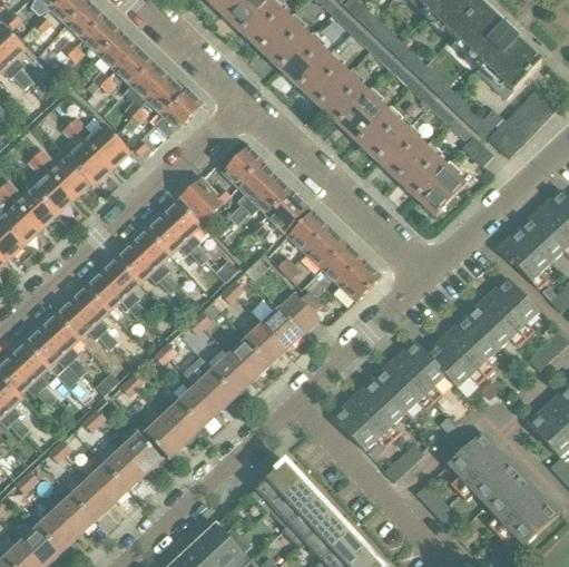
[(40,0),(50,9),(58,0),(40,0)]
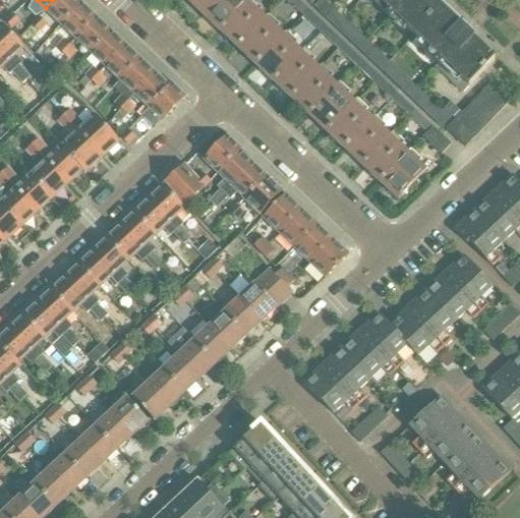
[(39,15),(44,21),(54,31),(61,23),(80,2),(78,0),(53,0),(46,8),(39,15)]
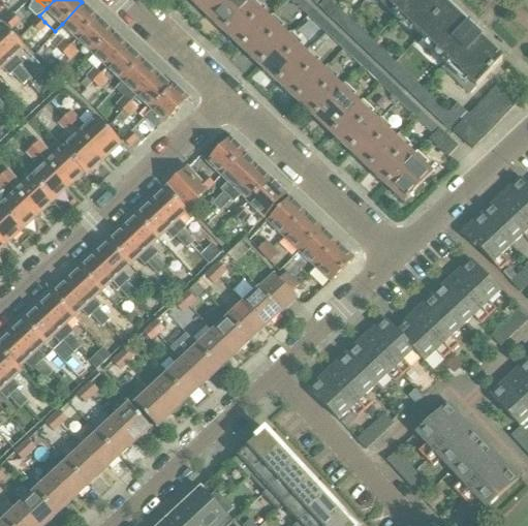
[(190,0),(204,12),(216,0),(190,0)]
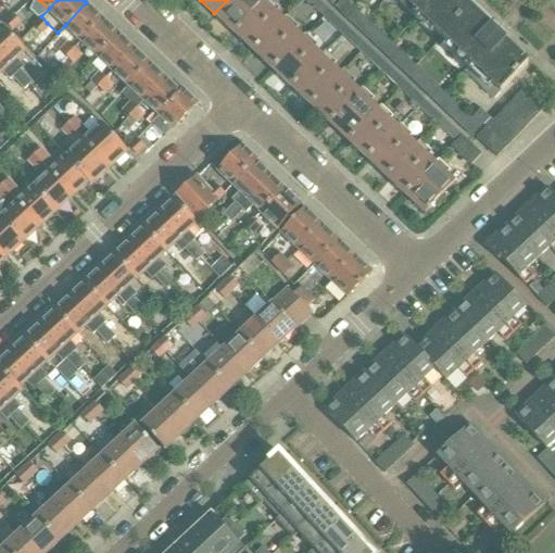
[(227,0),(214,13),(234,32),(264,0),(227,0)]
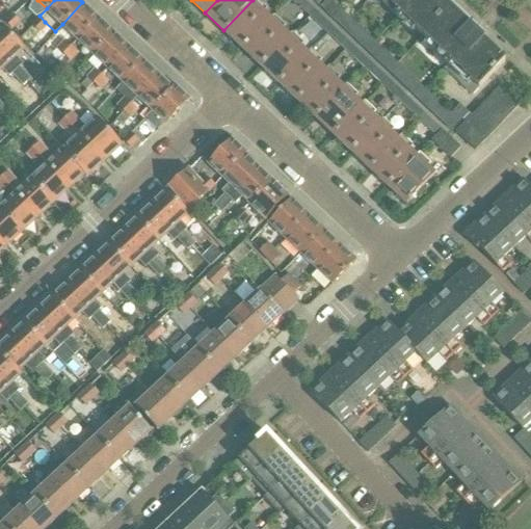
[(223,30),(241,47),(270,18),(253,0),(223,30)]
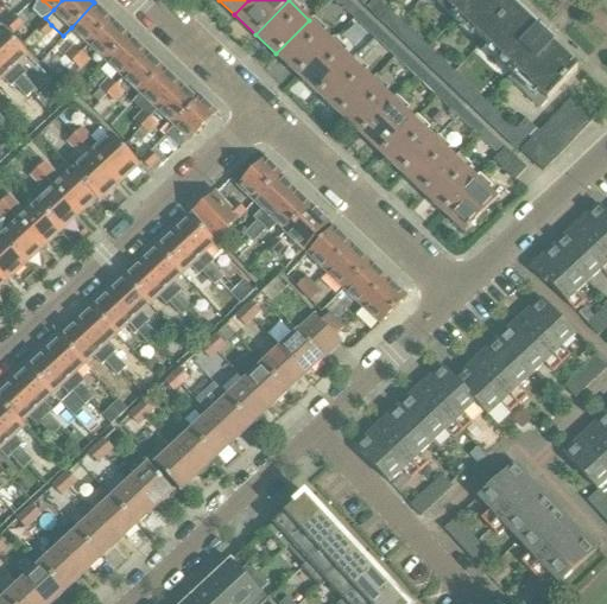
[(335,0),(353,17),(359,10),(348,0),(335,0)]
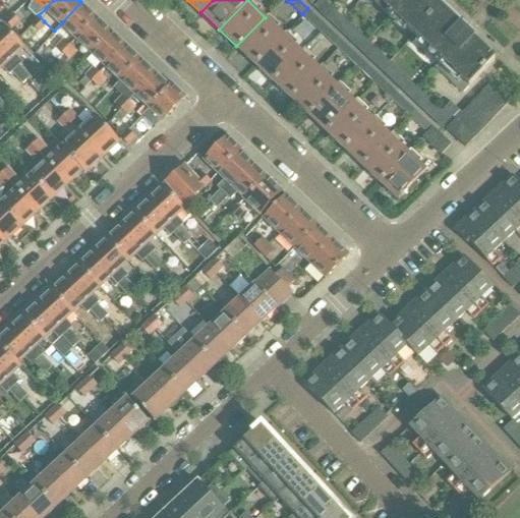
[(318,0),(312,5),(320,12),(328,3),(324,0),(318,0)]
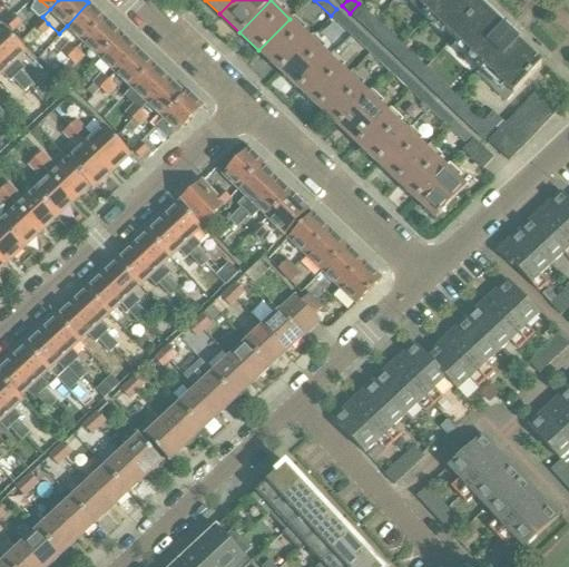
[(412,0),(428,13),(439,0),(412,0)]
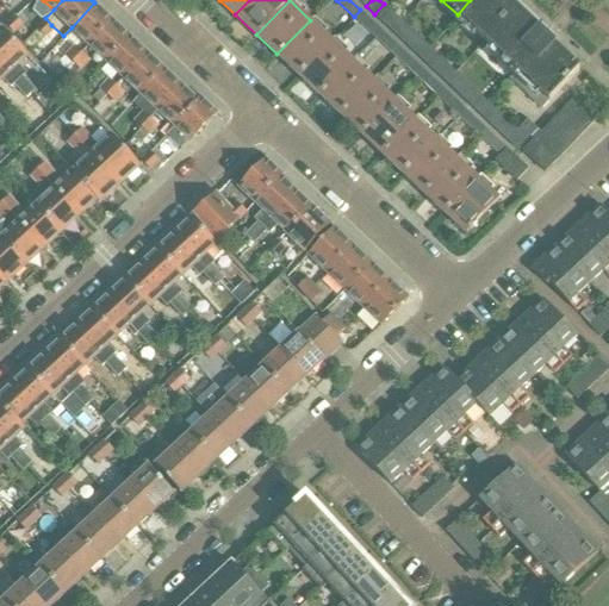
[(470,0),(458,14),(483,38),(514,6),(513,5),(511,5),(505,0),(470,0)]
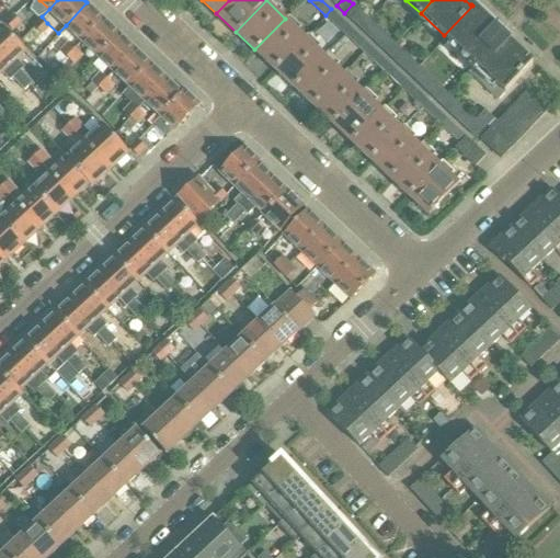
[(66,25),(81,40),(103,18),(87,2),(66,25)]
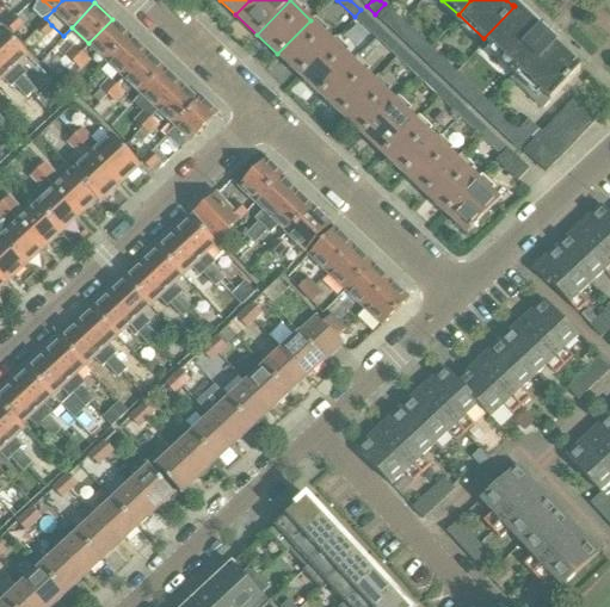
[(375,14),(509,140),(518,130),(516,129),(455,70),(460,66),(449,56),(444,61),(384,4),(375,14)]
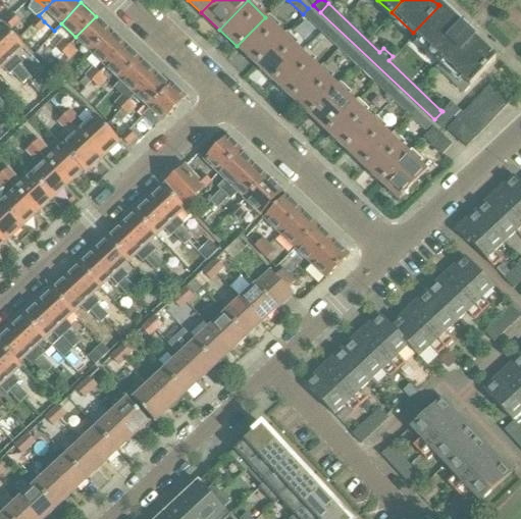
[(413,33),(440,59),(467,31),(460,24),(459,24),(441,8),(441,7),(439,5),(413,33)]
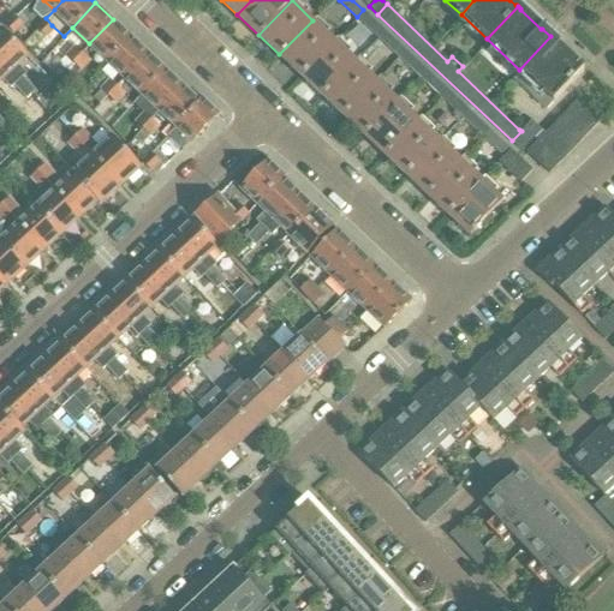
[(357,17),(377,35),(383,29),(363,10),(357,17)]
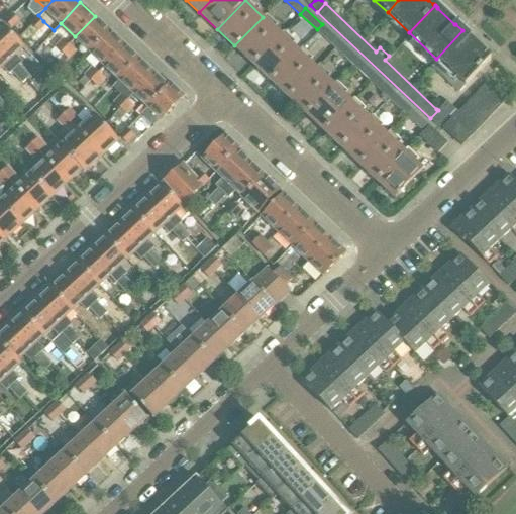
[(4,19),(5,20),(9,25),(17,19),(11,13),(4,19)]
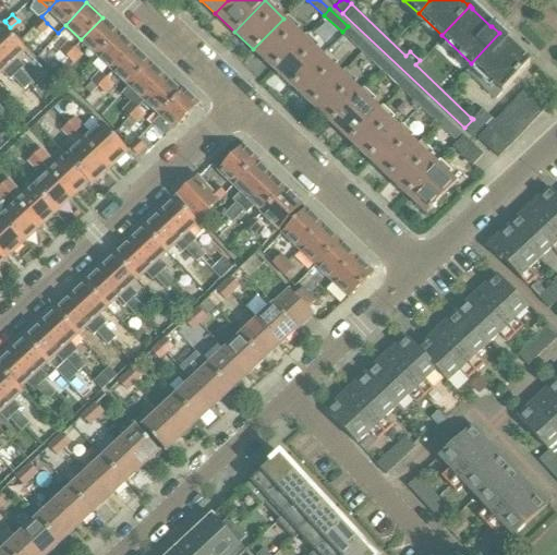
[(33,24),(39,31),(47,23),(41,16),(40,16),(33,24)]
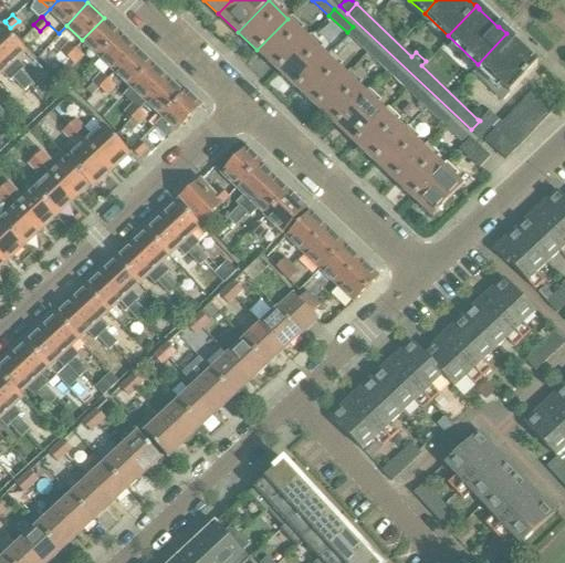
[(82,40),(96,54),(118,31),(104,18),(82,40)]
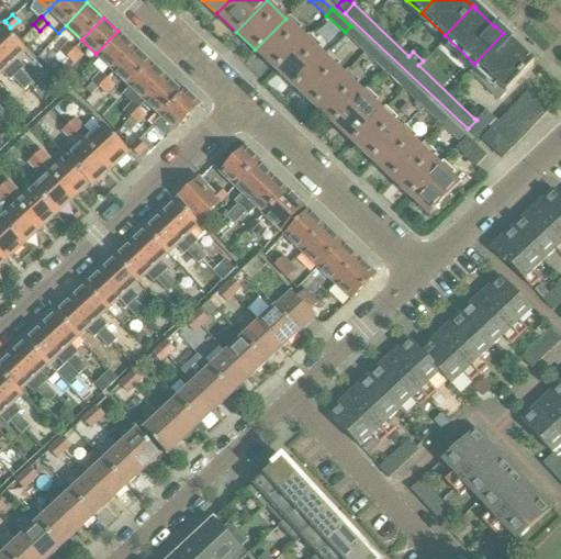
[(255,49),(275,68),(304,36),(285,19),(255,49)]
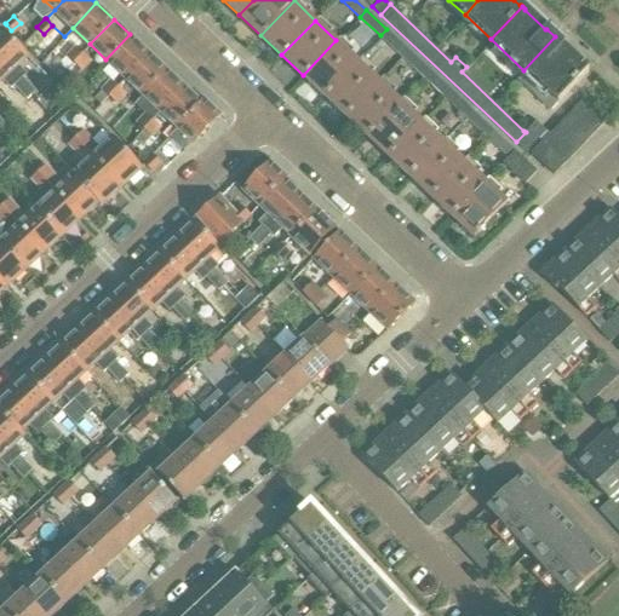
[(1,28),(0,29),(0,59),(30,92),(35,88),(22,74),(26,72),(17,62),(26,55),(1,28)]
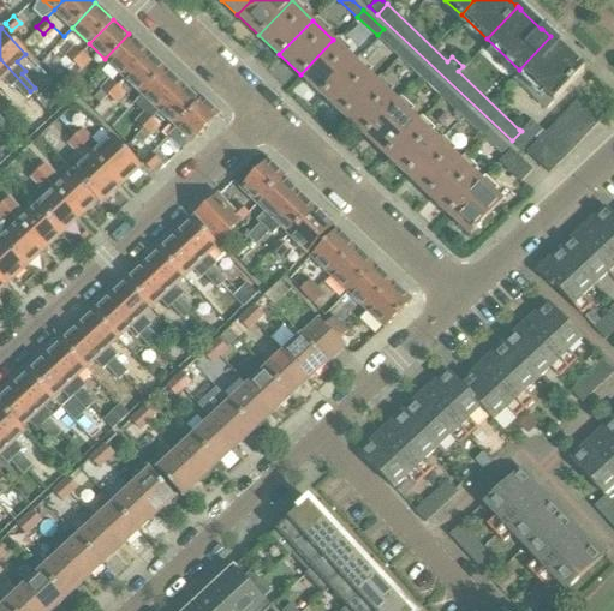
[(377,35),(398,55),(404,48),(383,29),(377,35)]
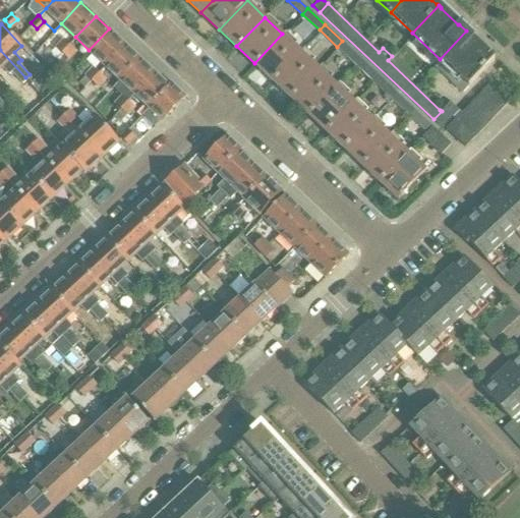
[(89,50),(104,64),(124,43),(109,29),(89,50)]
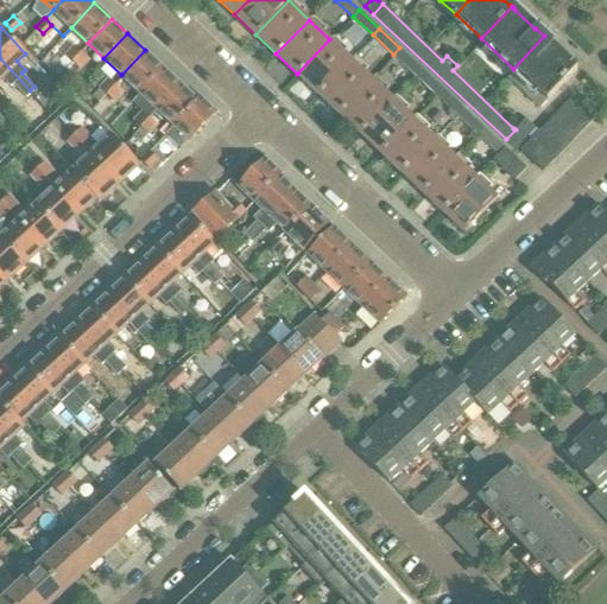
[(544,36),(513,69),(506,76),(538,106),(576,67),(573,64),(573,63),(571,64),(551,45),(552,44),(551,44),(551,43),(544,36)]
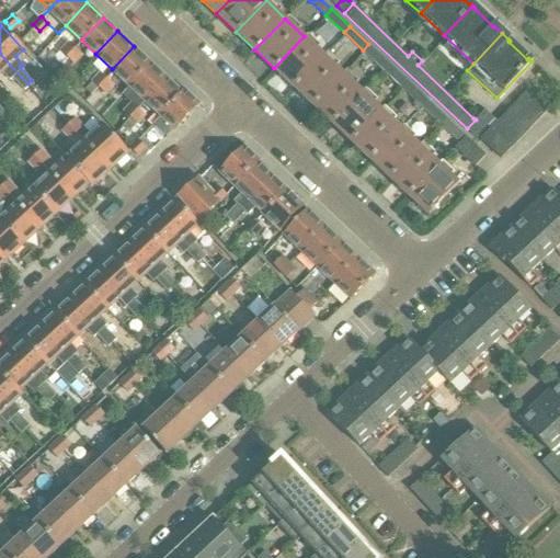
[(274,68),(293,87),(323,54),(304,36),(274,68)]
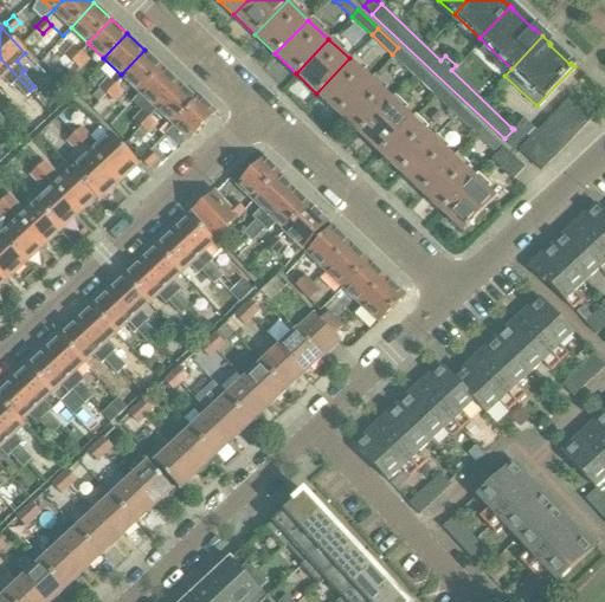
[(64,52),(71,59),(79,51),(72,44),(64,52)]
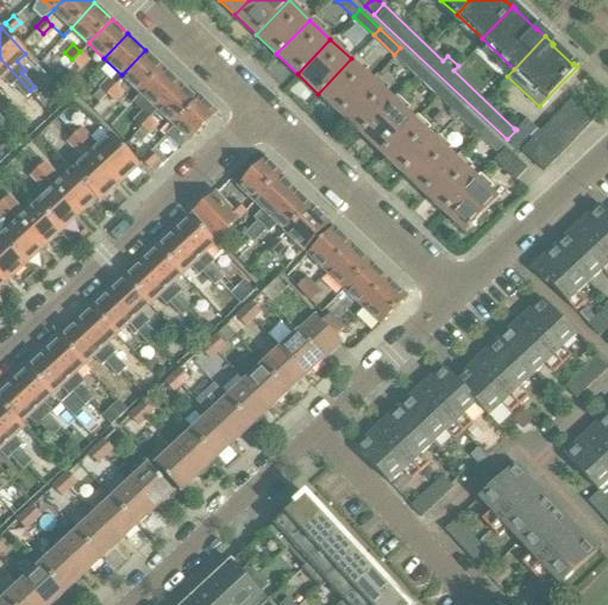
[(394,55),(415,75),(421,68),(400,48),(394,55)]
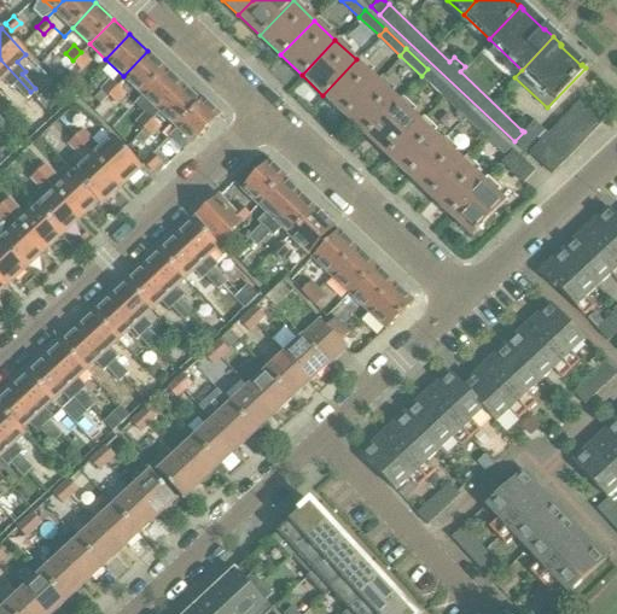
[(123,76),(140,92),(164,68),(147,51),(123,76)]
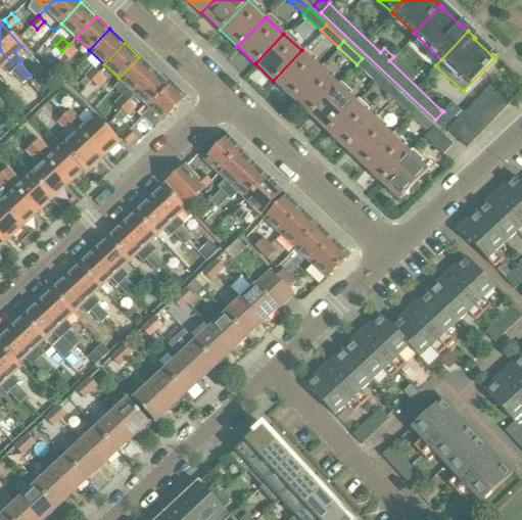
[(68,44),(61,51),(66,56),(74,49),(68,44)]
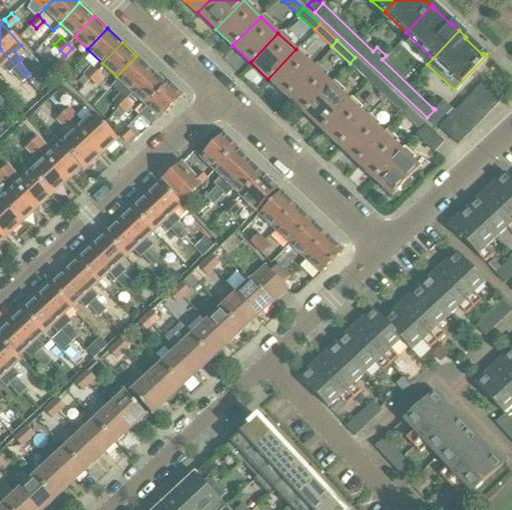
[(0,64),(1,63),(8,71),(11,68),(21,80),(25,76),(0,49),(0,64)]
